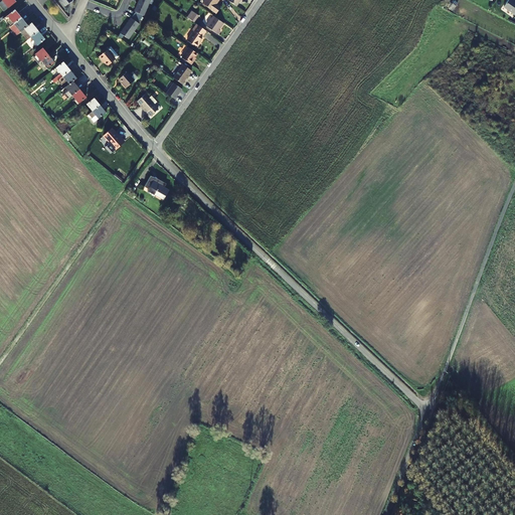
[(139,0),(135,11),(136,12),(134,15),(132,18),(131,18),(121,33),(119,36),(122,39),(124,35),(129,39),(140,24),(138,23),(143,15),(144,15),(150,0),(139,0)]
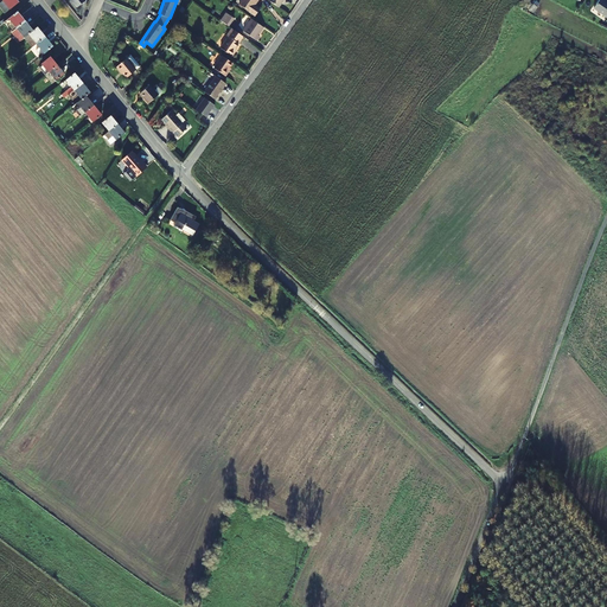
[(242,0),(238,5),(255,16),(260,10),(254,5),(256,0),(242,0)]
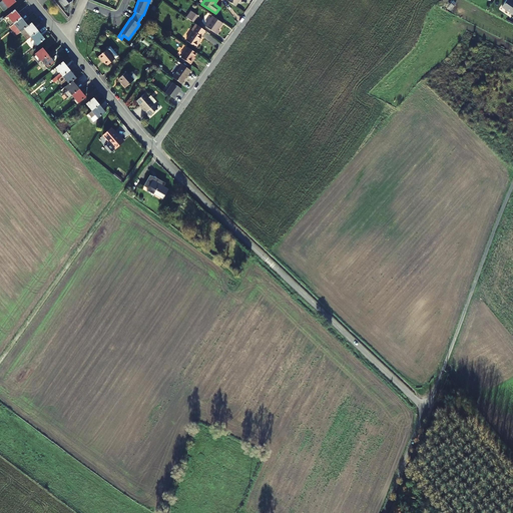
[(512,3),(508,0),(507,1),(501,8),(512,15),(512,3)]
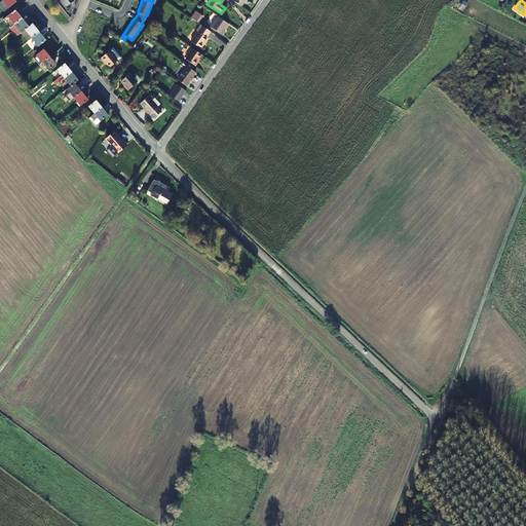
[(7,16),(14,25),(22,19),(15,10),(7,16)]
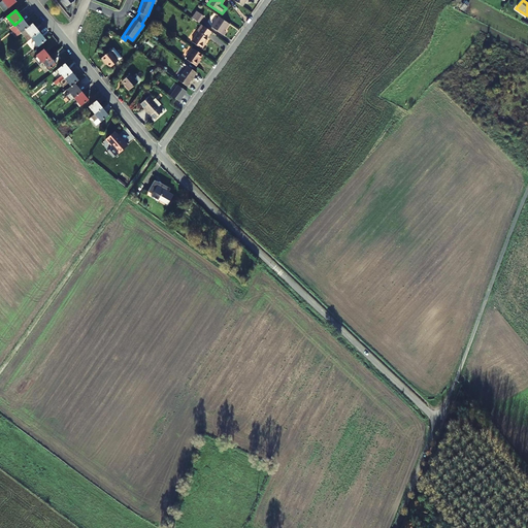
[(203,17),(197,11),(192,18),(199,23),(203,17)]
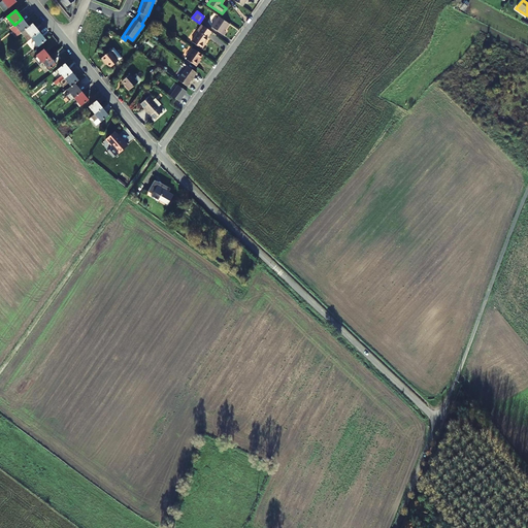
[(229,24),(219,17),(211,27),(223,35),(226,31),(225,30),(229,24)]
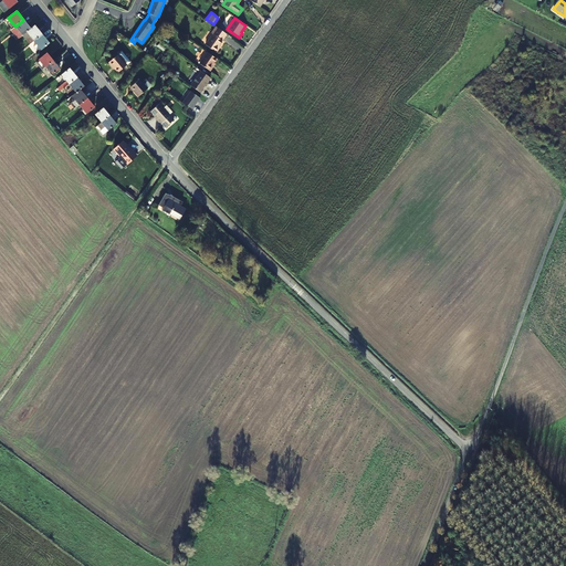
[(23,20),(16,27),(22,35),(27,32),(31,29),(23,20)]
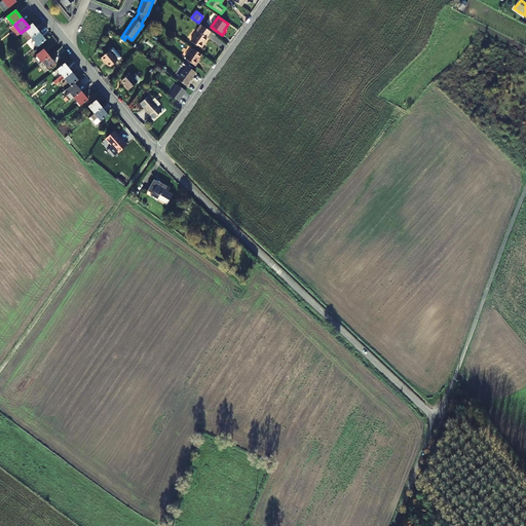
[(29,27),(25,30),(32,38),(39,32),(33,24),(29,27)]
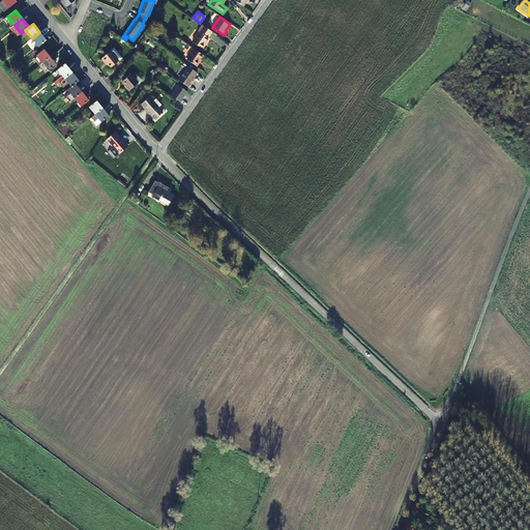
[(211,31),(202,25),(198,31),(200,32),(192,42),(202,50),(206,46),(204,45),(208,38),(207,37),(211,31)]
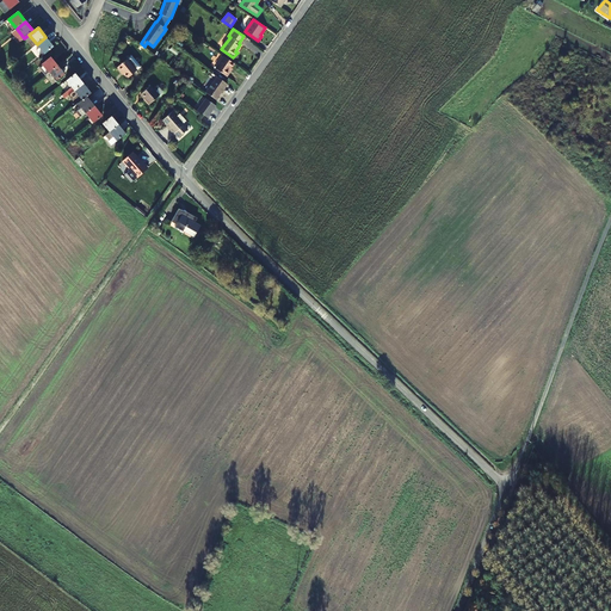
[(45,37),(37,44),(44,54),(54,47),(45,37)]
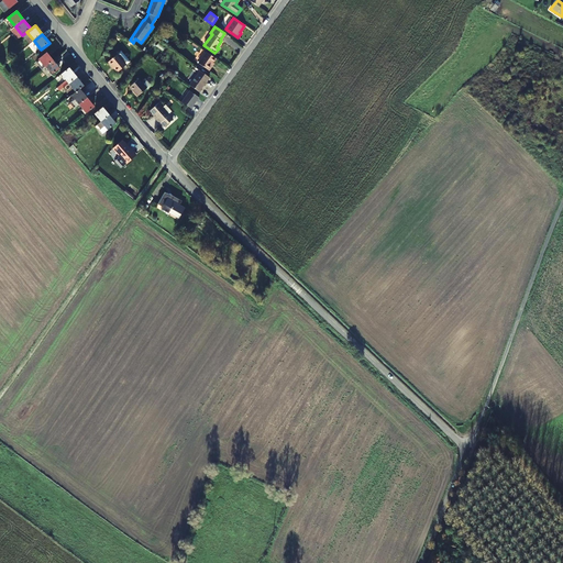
[(43,68),(53,61),(46,53),(39,58),(40,61),(36,64),(41,70),(42,69),(43,68)]
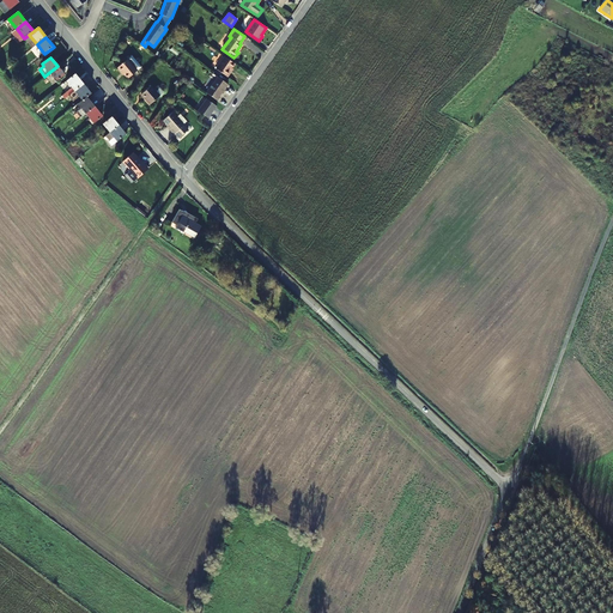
[(235,64),(225,58),(217,70),(226,77),(231,72),(230,71),(235,64)]
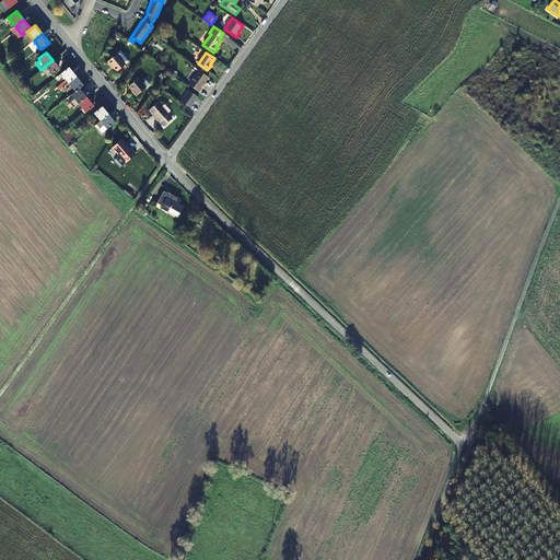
[(124,63),(115,54),(106,61),(111,67),(112,66),(116,71),(124,63)]
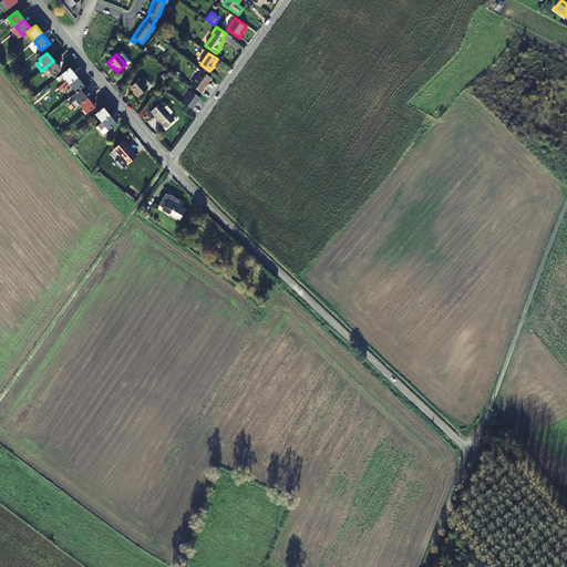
[(53,61),(43,69),(47,73),(49,72),(52,75),(60,69),(53,61)]
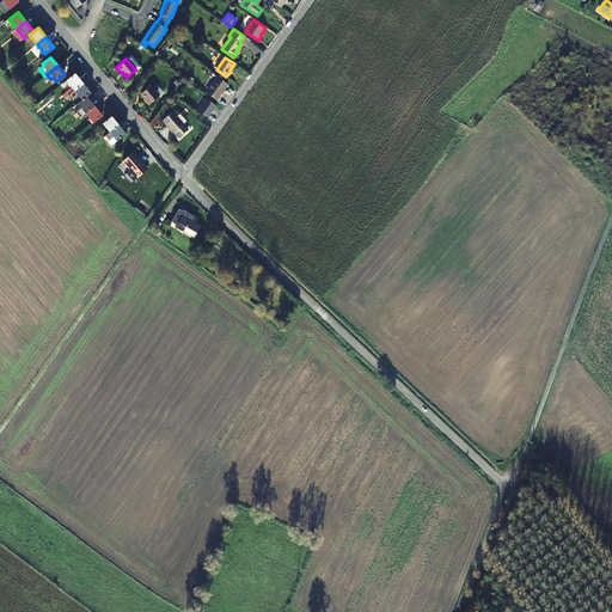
[(74,91),(84,84),(75,74),(66,81),(72,87),(62,96),(65,99),(68,96),(74,91)]
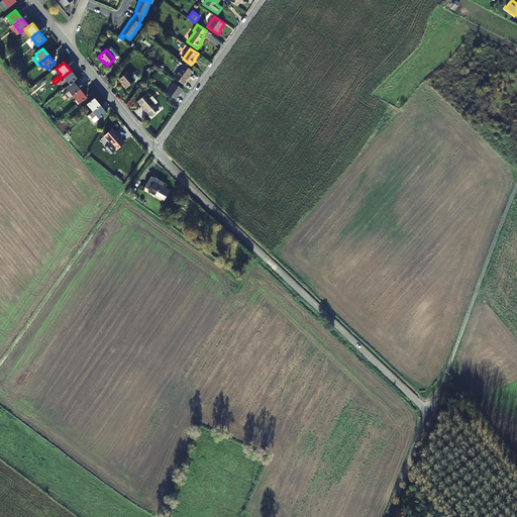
[(192,72),(184,66),(174,79),(182,85),(190,75),(192,72)]
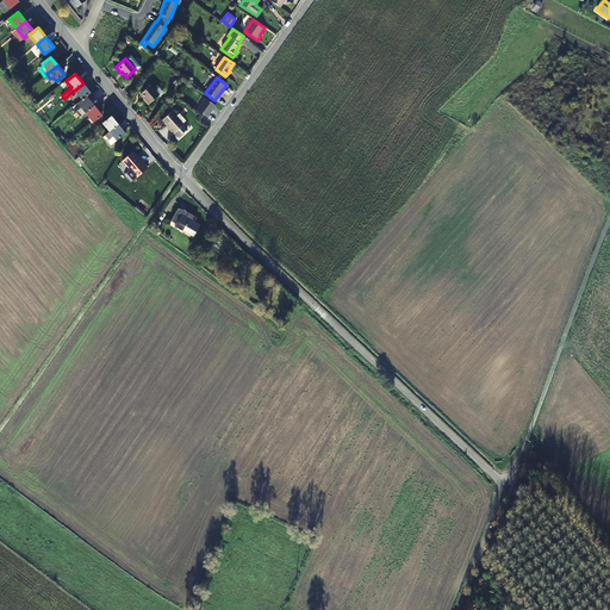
[(83,83),(74,91),(82,100),(86,97),(91,93),(83,83)]
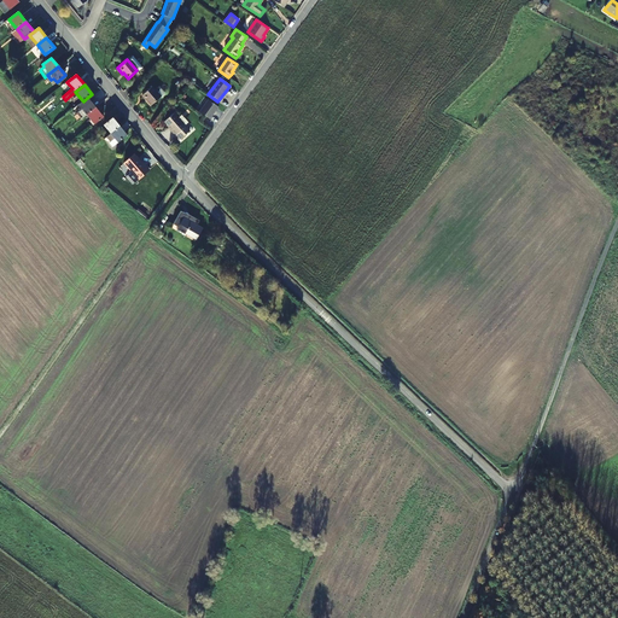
[(161,97),(152,87),(143,95),(151,106),(161,97)]
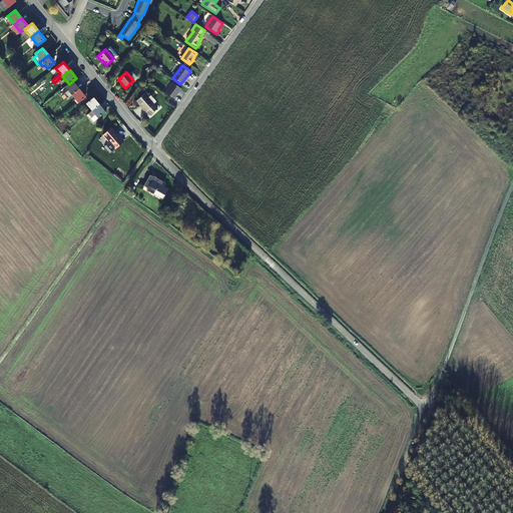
[(68,98),(72,95),(79,89),(72,81),(69,84),(67,86),(69,89),(64,93),(68,98)]
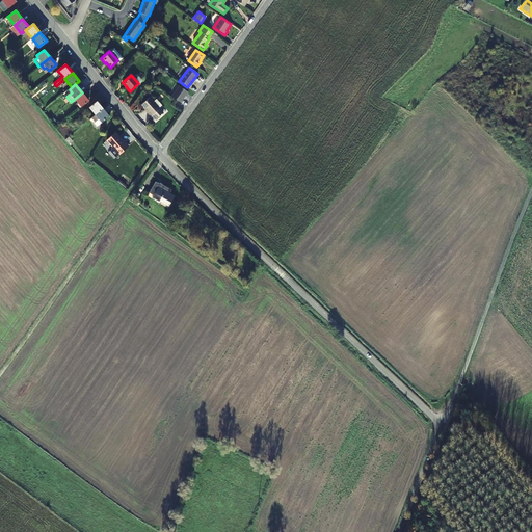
[(171,97),(180,103),(188,94),(179,86),(171,97)]
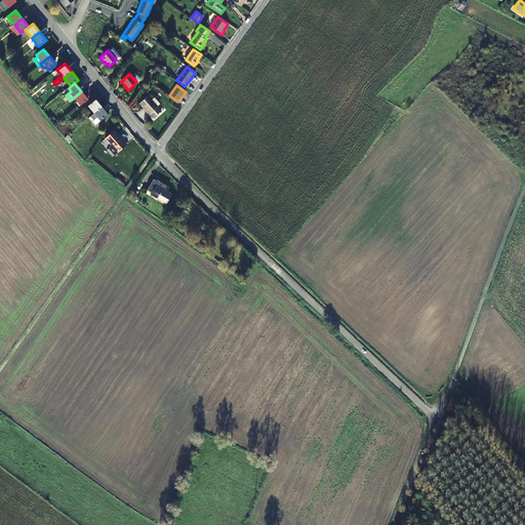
[(88,99),(81,91),(74,97),(80,106),(88,99)]
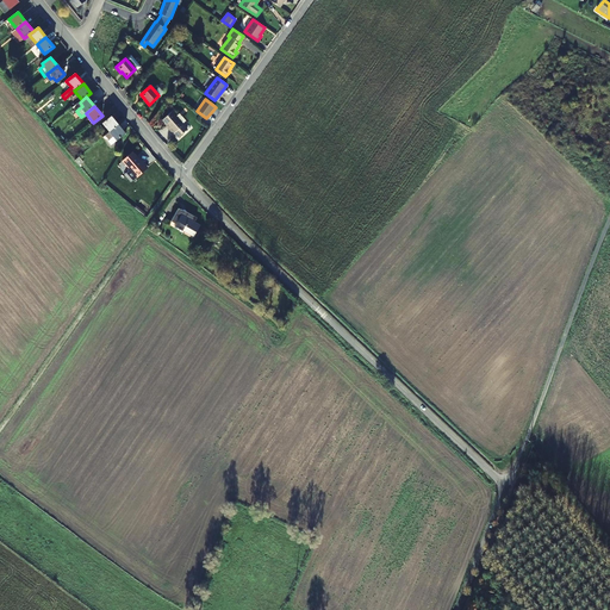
[(187,130),(172,112),(163,120),(174,132),(175,131),(180,136),(187,130)]
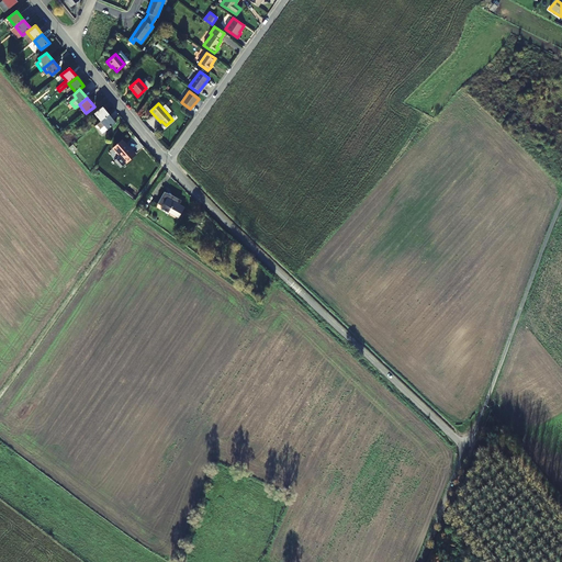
[(94,113),(101,122),(109,115),(102,108),(94,113)]
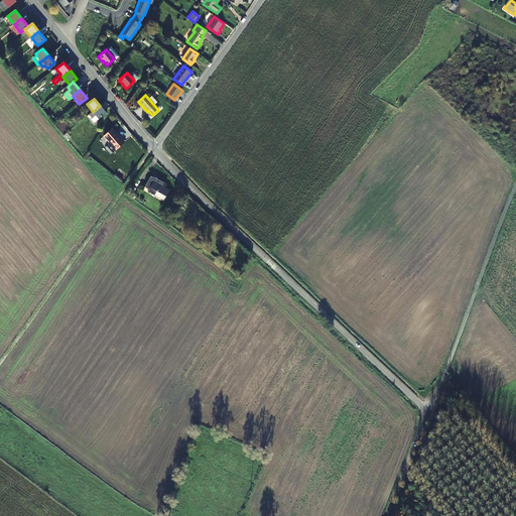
[(100,106),(93,112),(88,115),(94,123),(106,113),(100,106)]
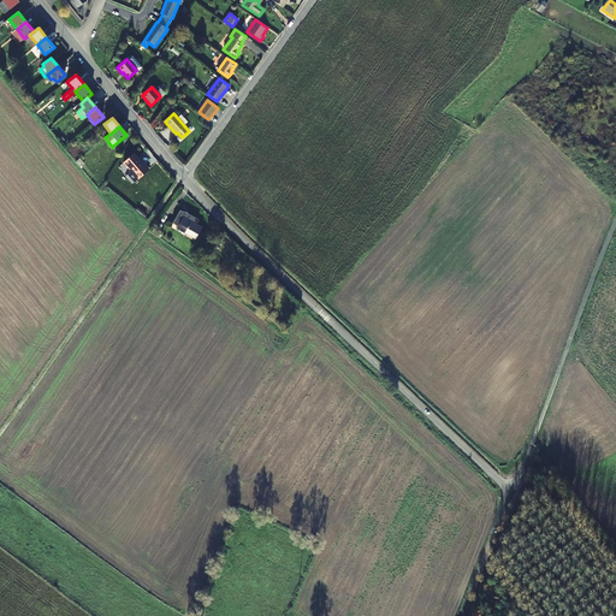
[(148,170),(135,154),(124,163),(137,179),(148,170)]
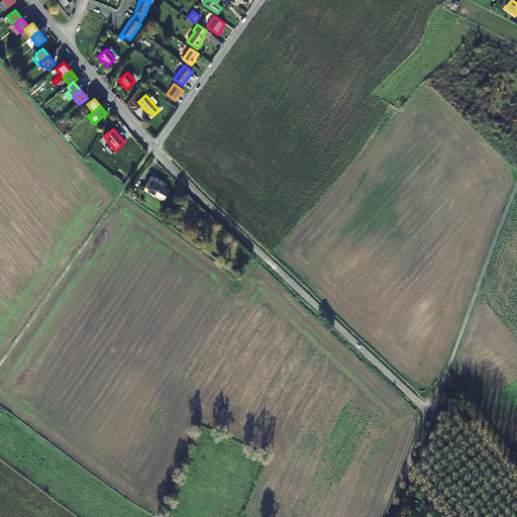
[(167,185),(150,178),(145,188),(149,190),(148,193),(154,196),(157,192),(167,197),(169,192),(165,189),(167,185)]
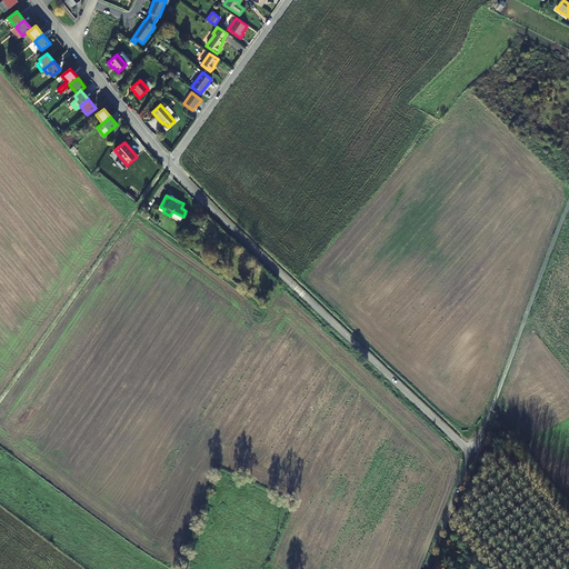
All buildings are outlined.
